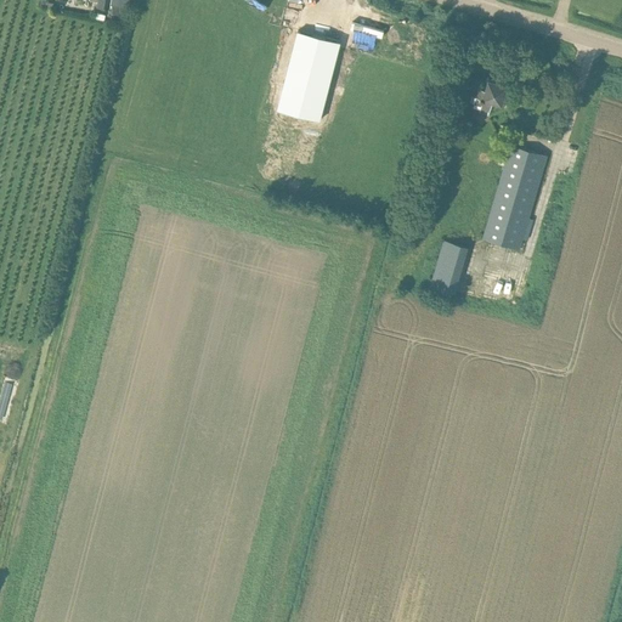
[(125,23),(128,9),(113,6),(111,21),(125,23)]
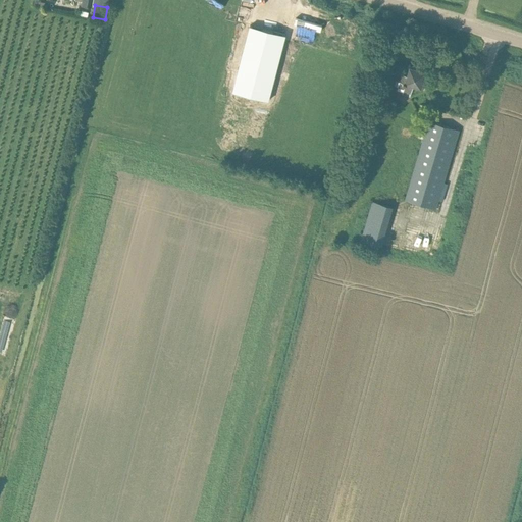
[(297,20),(294,32),(309,36),(312,23),(297,20)]
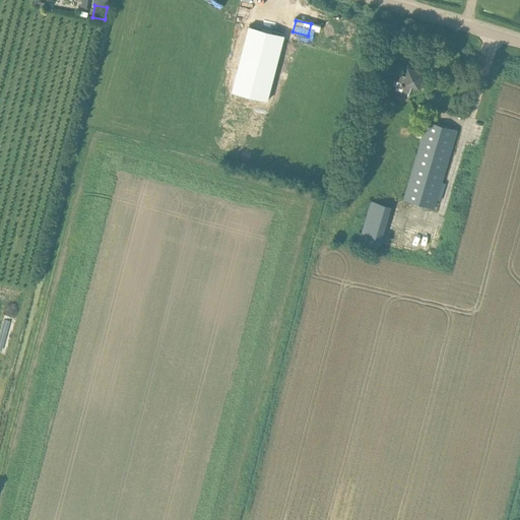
[(235,129),(257,39),(260,28),(249,26),(224,126),(235,129)]
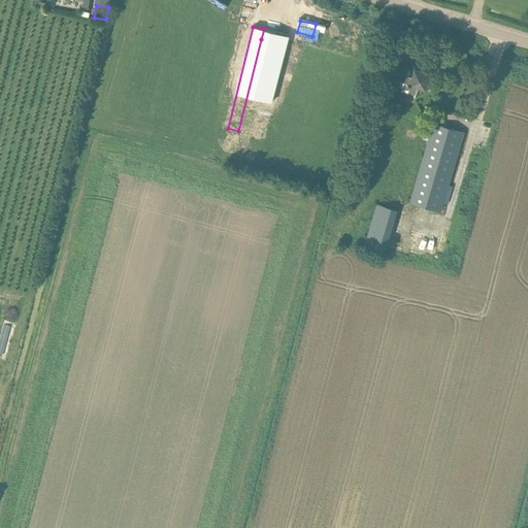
[(277,33),(275,43),(252,134),(263,137),(289,36),(277,33)]
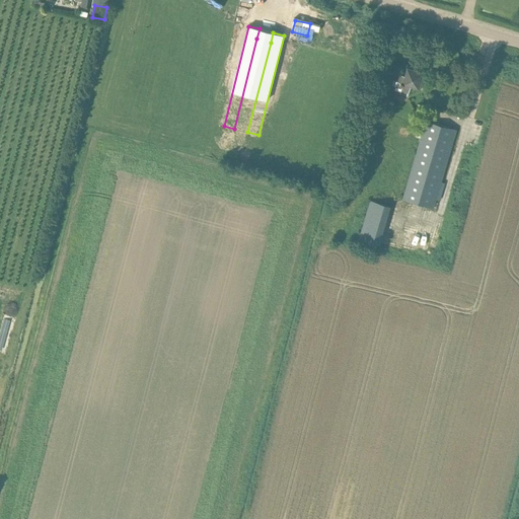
[(390,89),(400,92),(400,91),(409,93),(411,85),(419,87),(424,72),(415,69),(415,71),(410,70),(411,68),(408,67),(405,74),(398,72),(395,80),(393,80),(390,89)]
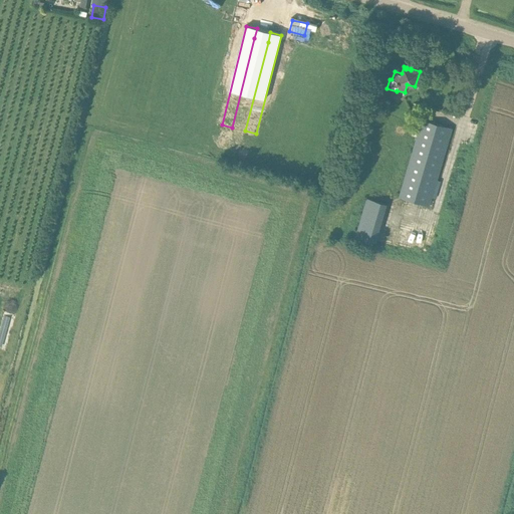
[(422,119),(419,130),(399,197),(429,206),(452,129),(422,119)]
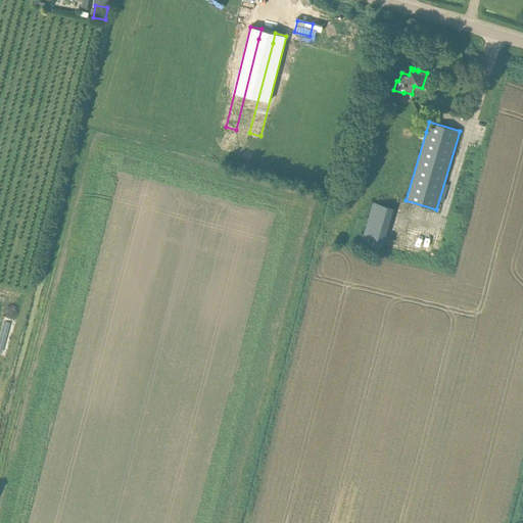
[(223,151),(230,153),(233,139),(226,137),(223,151)]
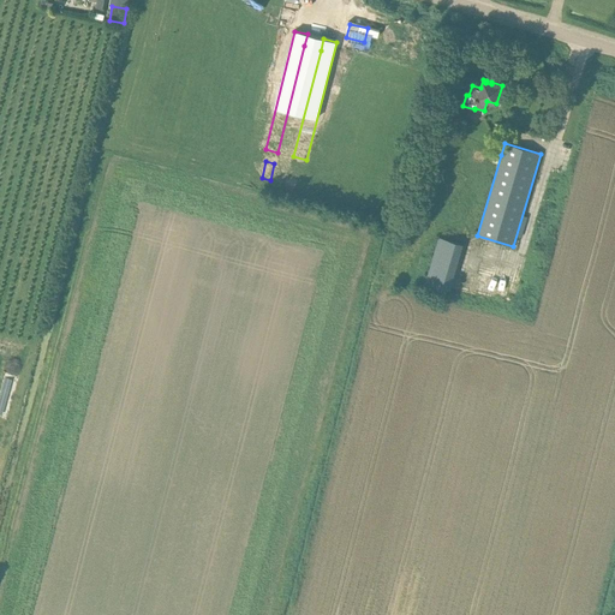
[(451,286),(461,245),(446,240),(434,282),(451,286)]
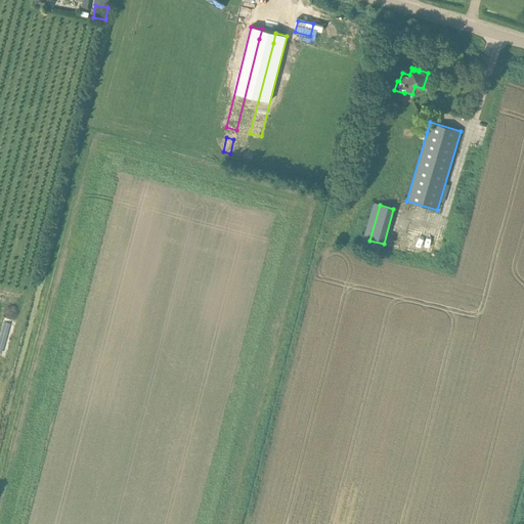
[(0,305),(14,310),(18,298),(0,292),(0,305)]
